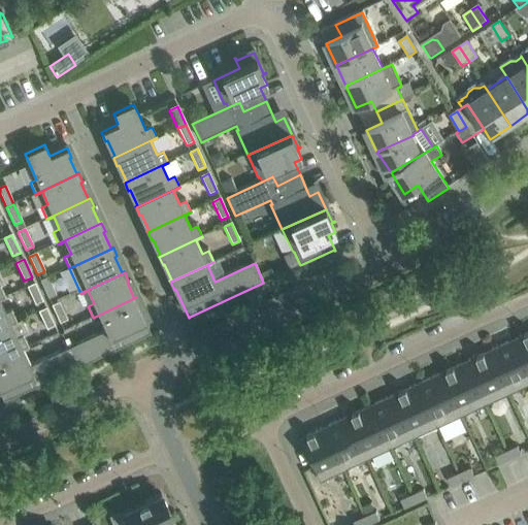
[(40,282),(48,299),(56,296),(47,277),(40,282)]
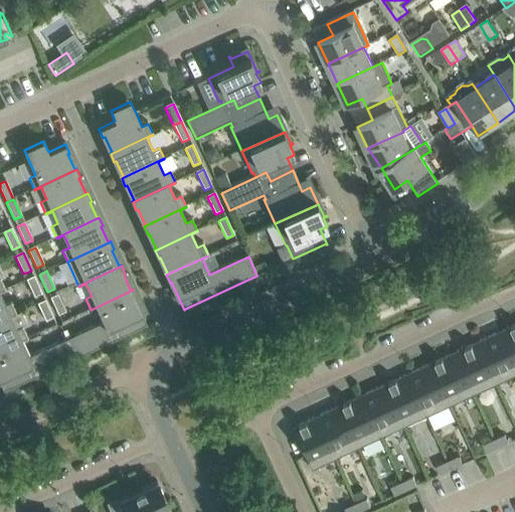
[(34,298),(42,295),(34,277),(26,281),(34,298)]
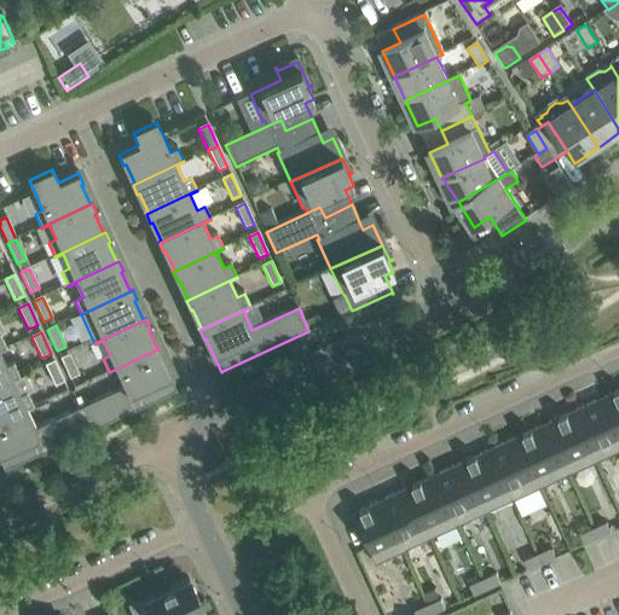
[(0,386),(19,377),(13,365),(6,369),(0,355),(0,352),(6,350),(6,348),(0,350),(0,386)]
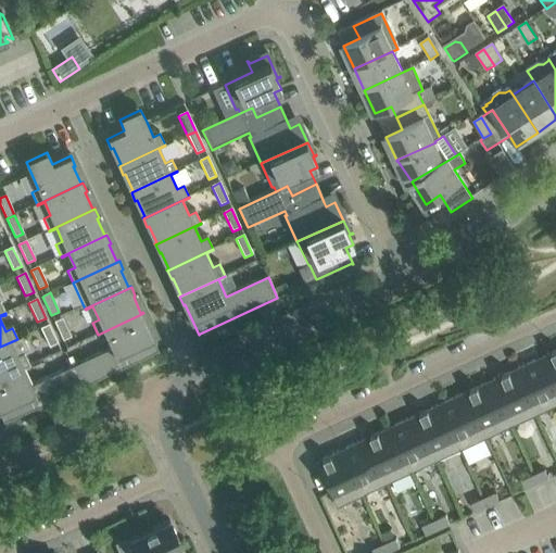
[(159,353),(160,353),(146,323),(147,322),(143,313),(98,335),(104,332),(113,349),(72,367),(81,388),(158,353),(159,353)]
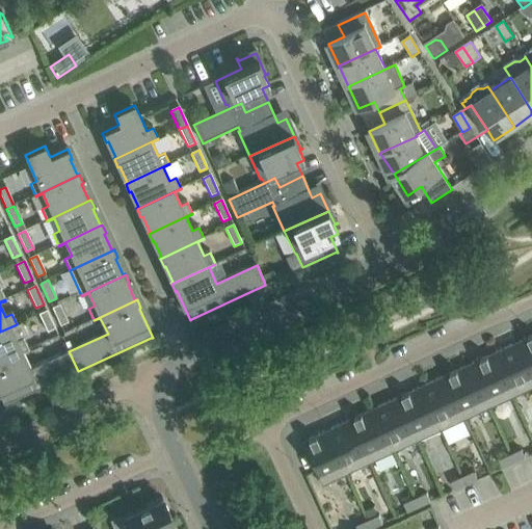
[(52,309),(60,326),(69,323),(60,305),(52,309)]
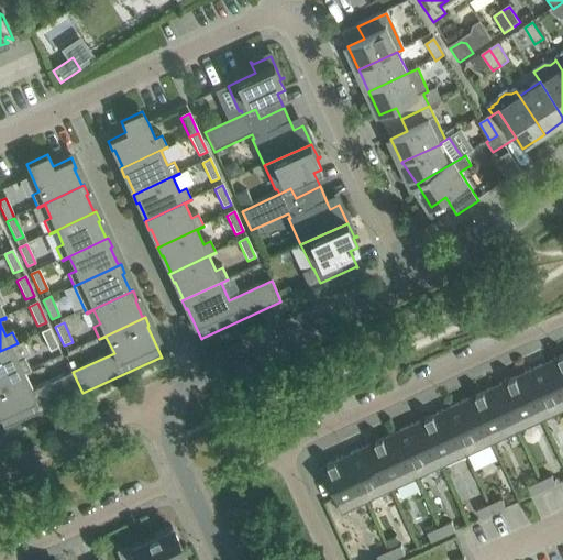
[(50,352),(58,349),(50,329),(41,333),(50,352)]
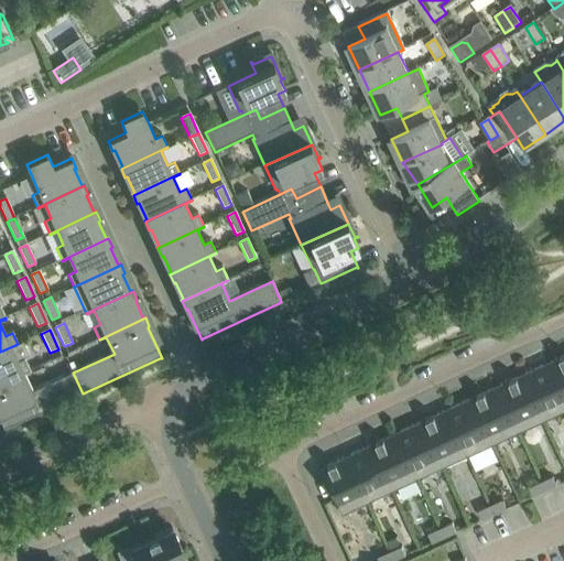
[(0,385),(30,371),(24,359),(30,357),(23,343),(18,345),(18,344),(0,352),(0,385)]
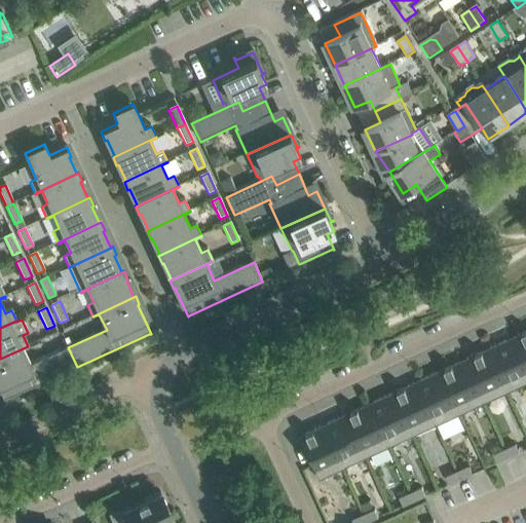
[(525,373),(525,333),(511,340),(512,341),(518,356),(524,369),(525,373)]
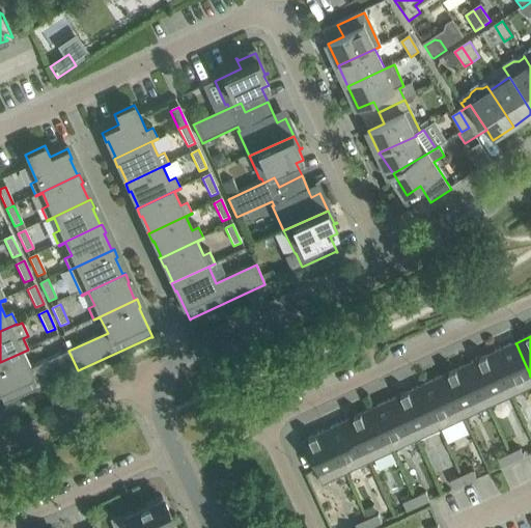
[(511,397),(530,388),(530,377),(529,372),(523,359),(516,344),(515,343),(492,355),(494,360),(511,397)]
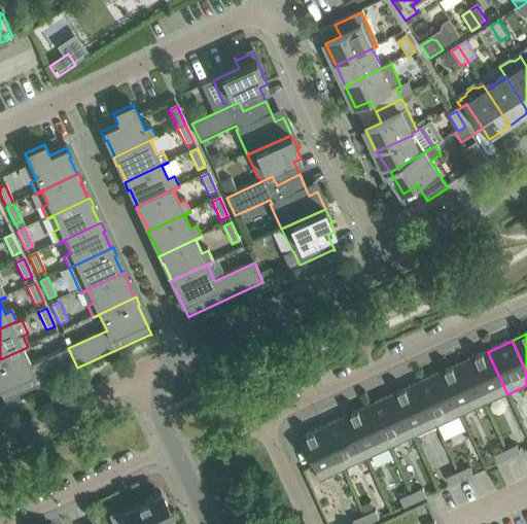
[(77,368),(68,348),(29,367),(22,350),(28,347),(0,359),(0,393),(4,403),(5,403),(4,402),(77,368)]
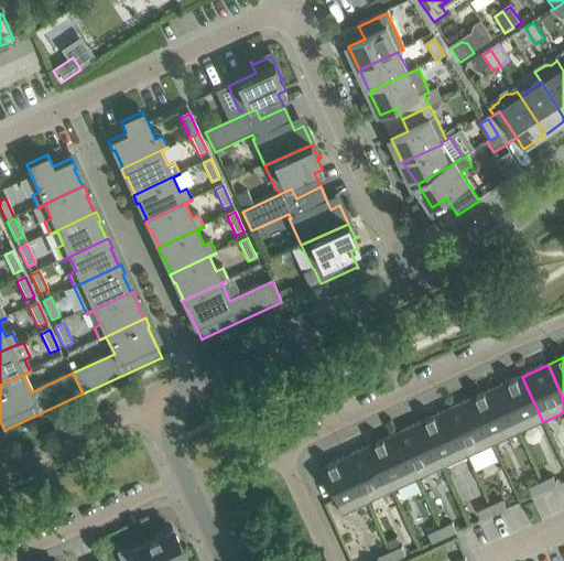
[(518,434),(543,422),(524,383),(522,377),(497,388),(501,398),(518,434)]
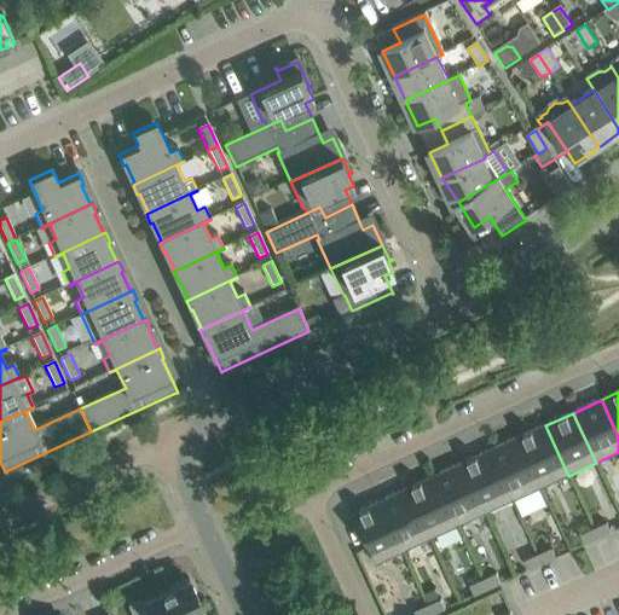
[(542,488),(568,476),(550,436),(545,425),(518,439),(524,452),(542,488)]
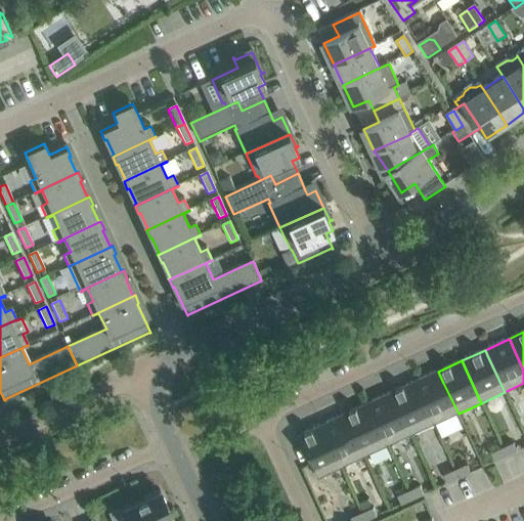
[(435,425),(459,414),(443,383),(438,372),(416,382),(420,393),(435,425)]
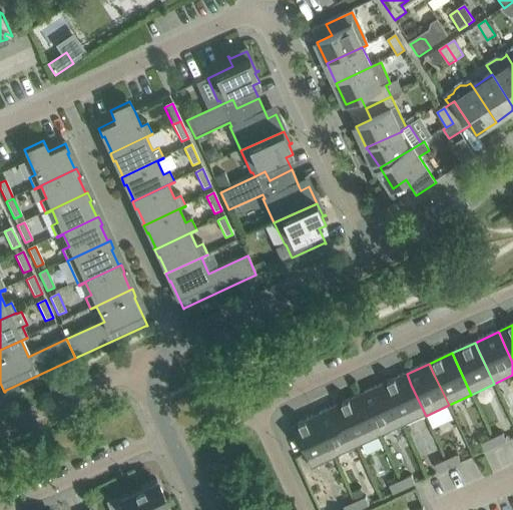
[(403,427),(426,416),(411,385),(407,374),(384,385),(388,393),(403,427)]
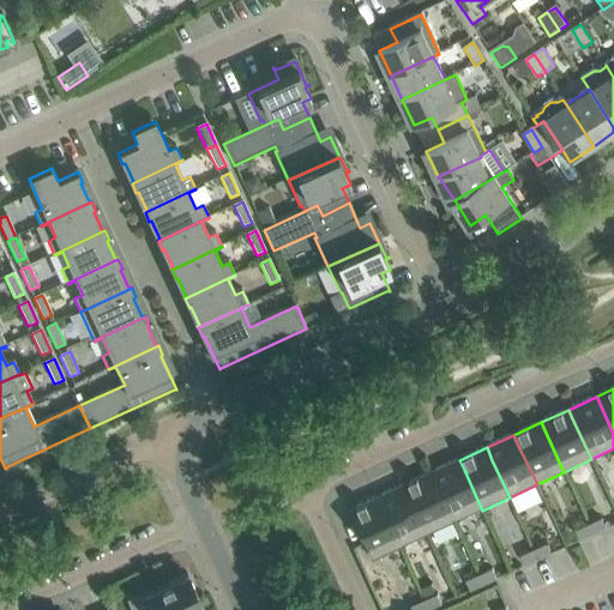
[(455,523),(482,511),(464,470),(459,460),(432,473),(434,479),(455,523)]
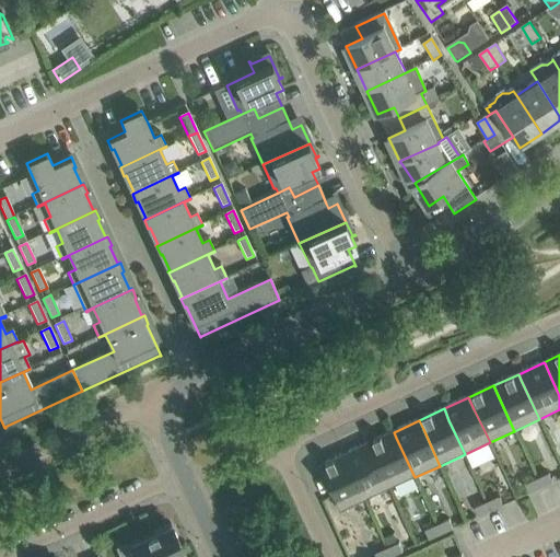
[(389,489),(415,477),(396,438),(394,432),(369,443),(371,448),(389,489)]
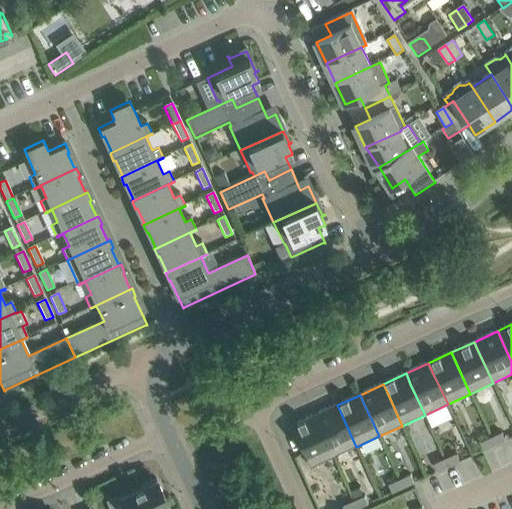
[(333,457),(356,447),(339,409),(337,405),(314,416),(316,421),(333,457)]
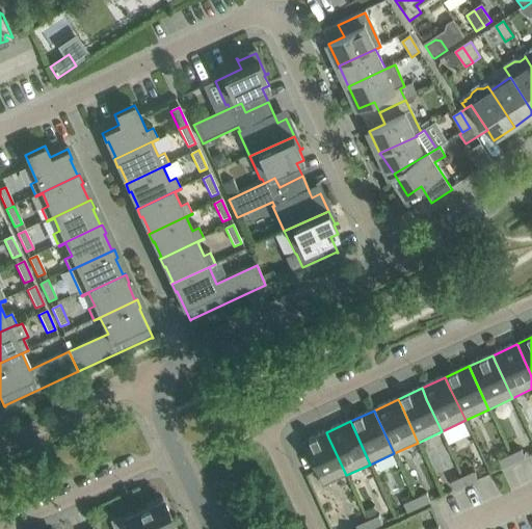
[(322,486),(346,475),(328,438),(326,432),(302,444),(309,457),(322,486)]
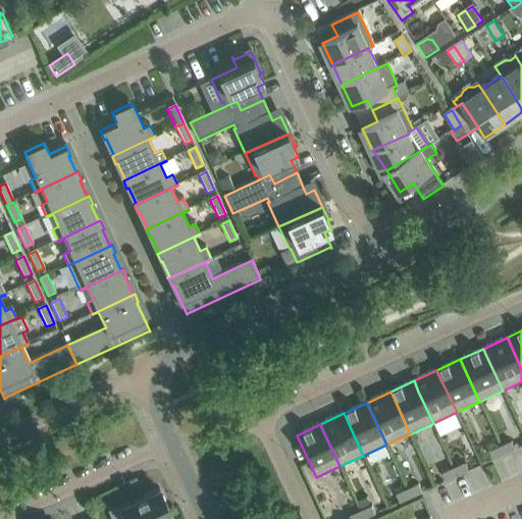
[(505,456),(516,451),(513,444),(507,446),(502,449),(505,456)]
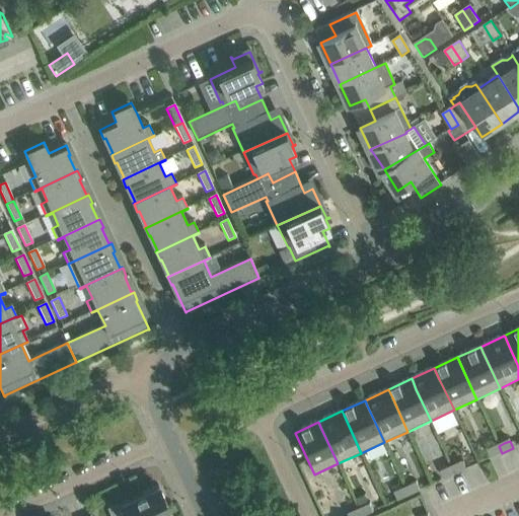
[(491,458),(502,453),(499,446),(492,448),(488,451),(491,458)]
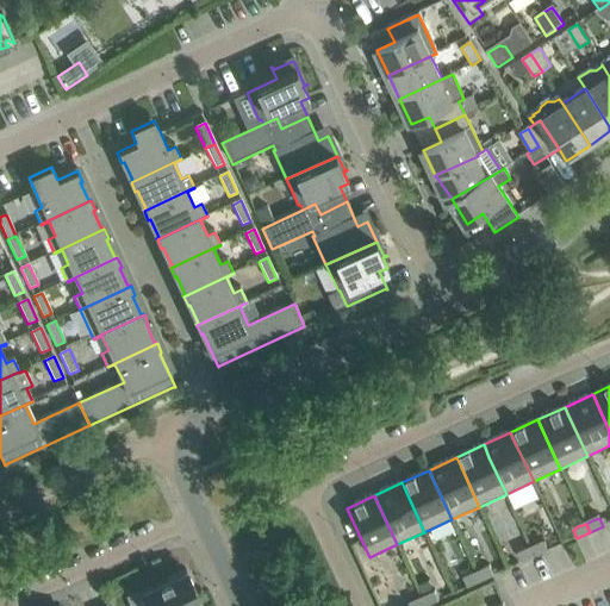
[(535,557),(548,551),(545,543),(539,545),(531,549),(535,557)]
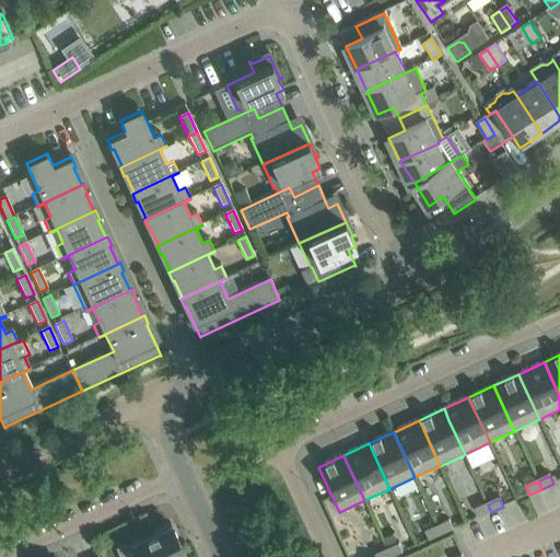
[(479,518),(491,512),(488,505),(476,510),(477,513),(479,518)]
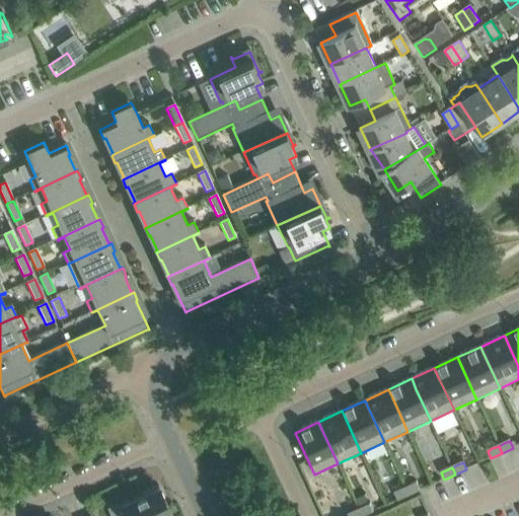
[(410,496),(420,491),(417,484),(412,486),(405,489),(410,496)]
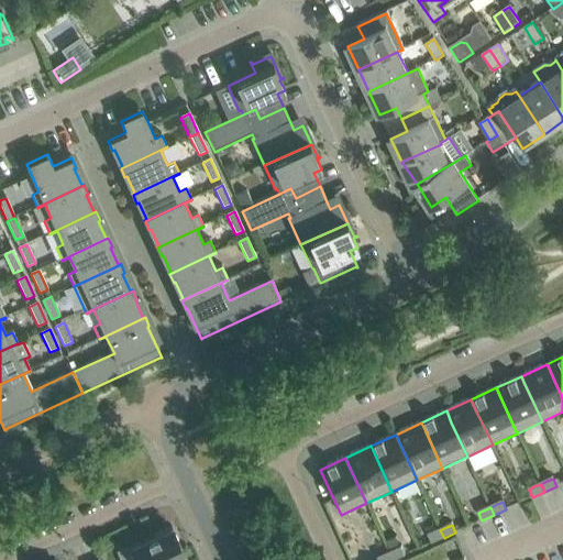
[(167,559),(183,552),(172,528),(132,547),(138,559),(167,559)]
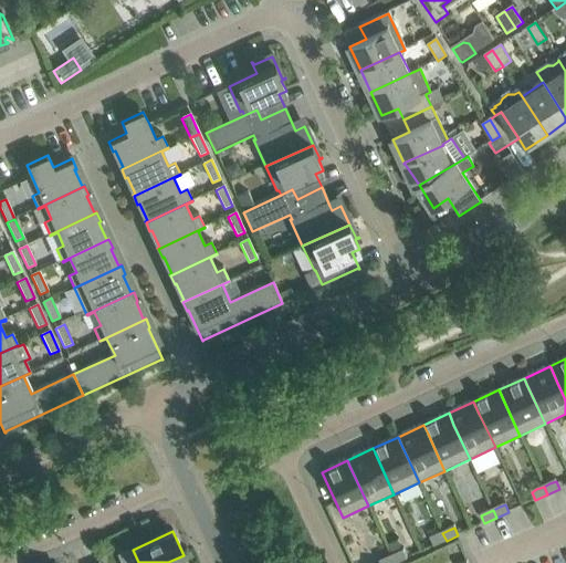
[(435,546),(447,541),(442,533),(430,539),(432,542),(435,546)]
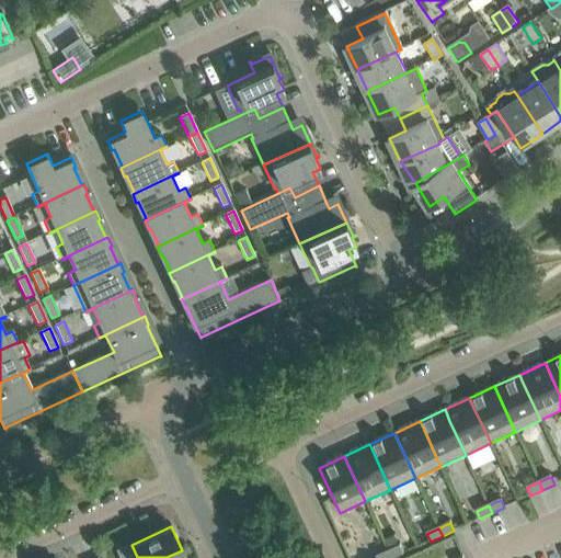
[(397,557),(404,554),(400,546),(395,549),(388,551),(391,557),(397,557)]
